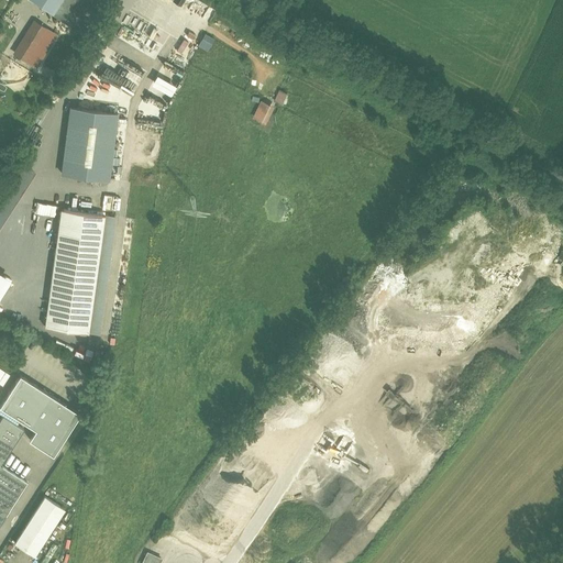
[(36,0),(54,11),(61,0),(36,0)]
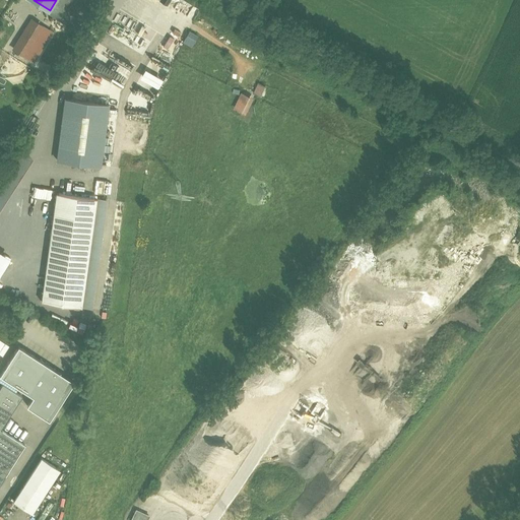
[(56,0),(50,10),(48,12),(66,24),(73,28),(91,0),(56,0)]
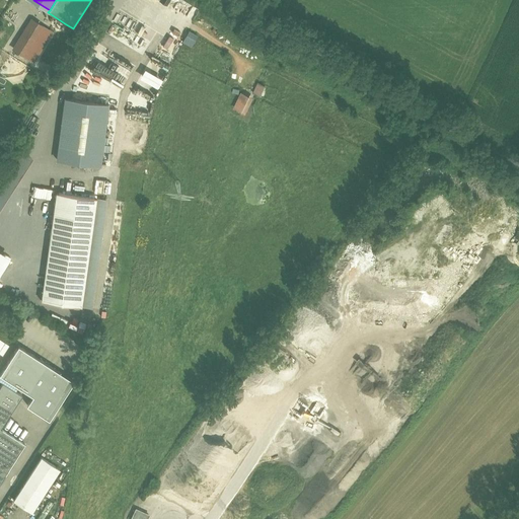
[(43,25),(31,19),(14,48),(24,55),(43,25)]
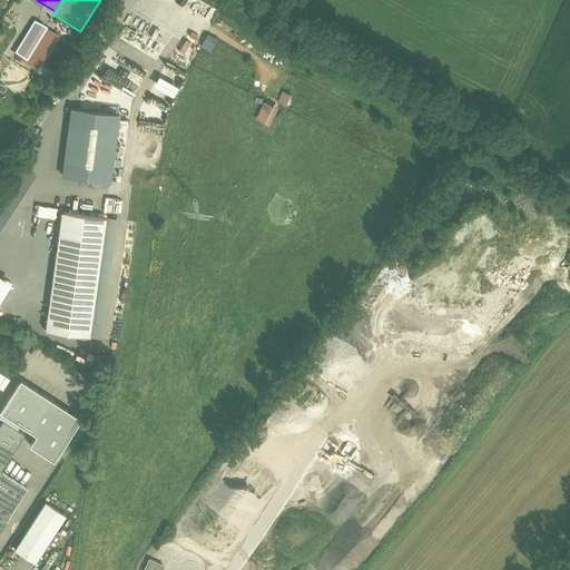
[(58,35),(47,28),(27,60),(39,67),(58,35)]
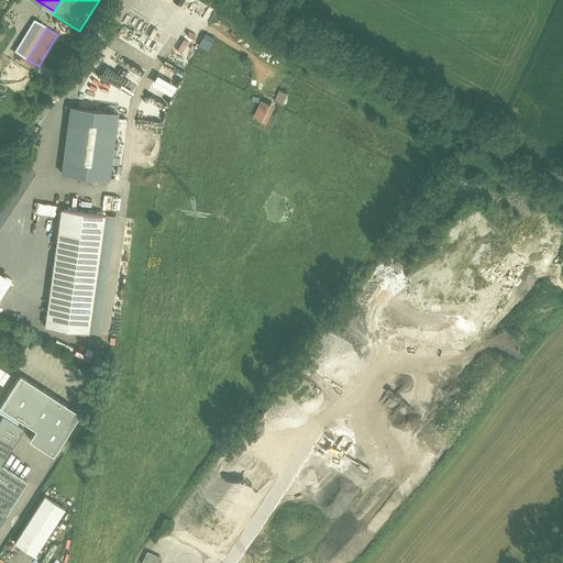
[(88,33),(85,31),(79,37),(83,41),(88,33)]
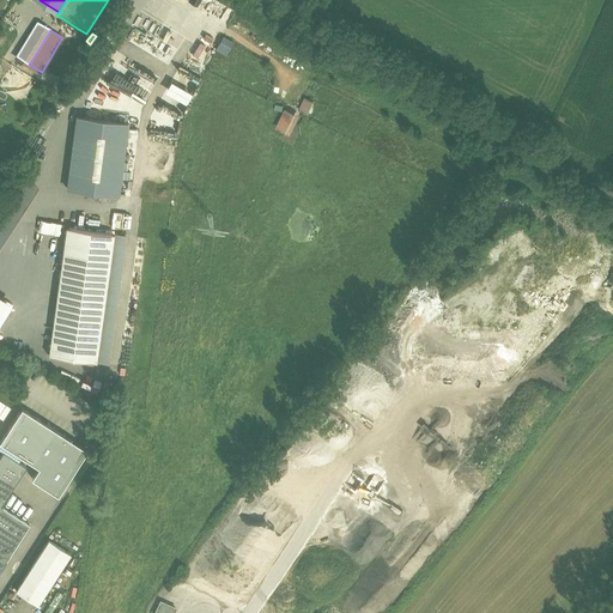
[(232,42),(224,36),(217,49),(225,55),(232,42)]
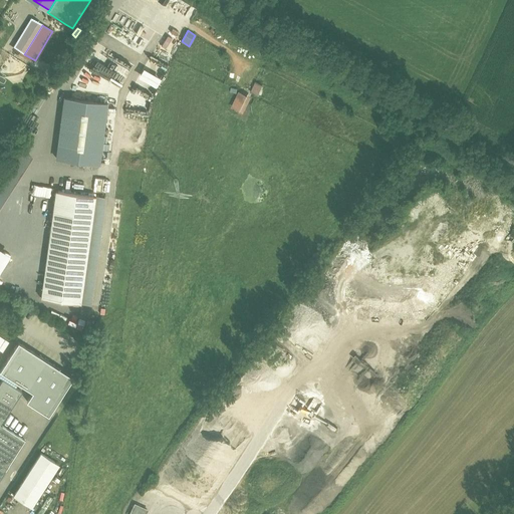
[(142,67),(138,76),(155,85),(160,77),(142,67)]
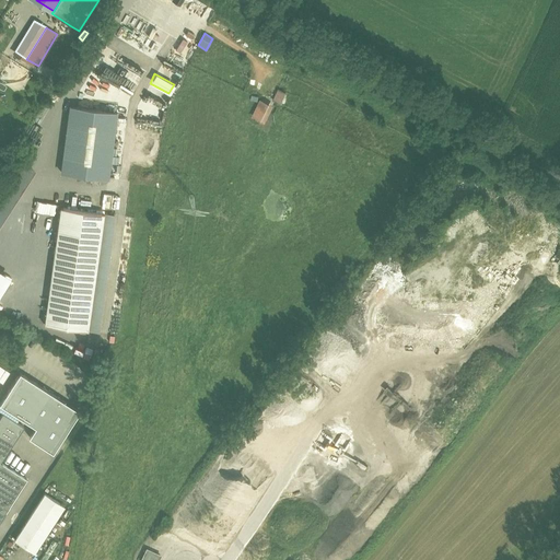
[(287,93),(279,90),(273,101),(281,104),(287,93)]
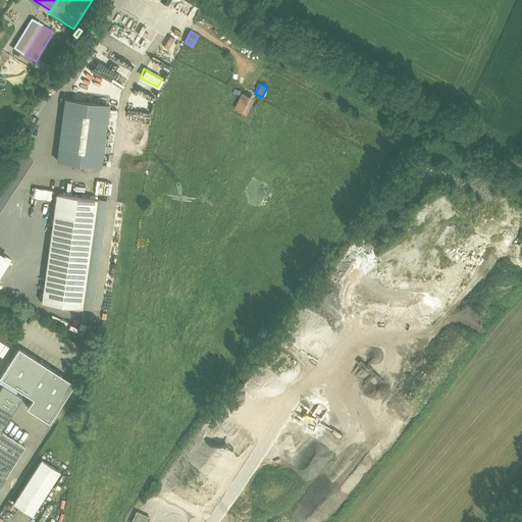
[(255,99),(243,94),(236,108),(248,114),(255,99)]
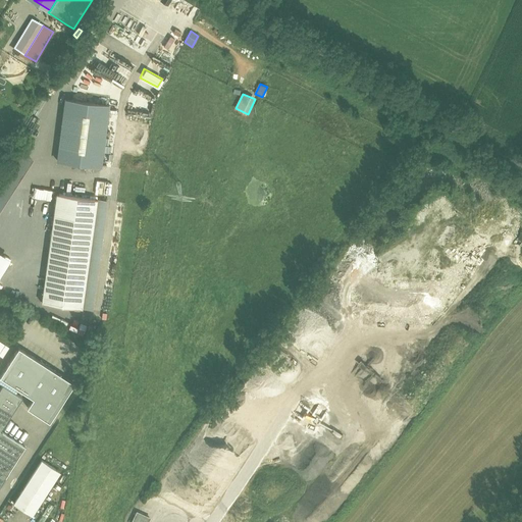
[(109,105),(66,99),(58,160),(101,166),(109,105)]
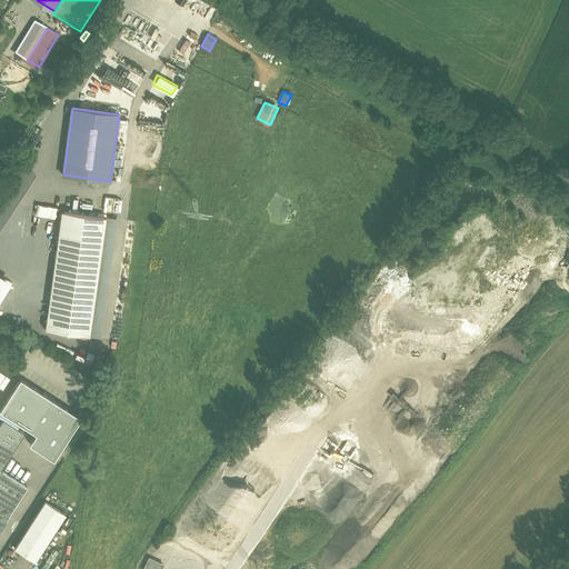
[(0,228),(36,171),(16,159),(0,183),(0,228)]
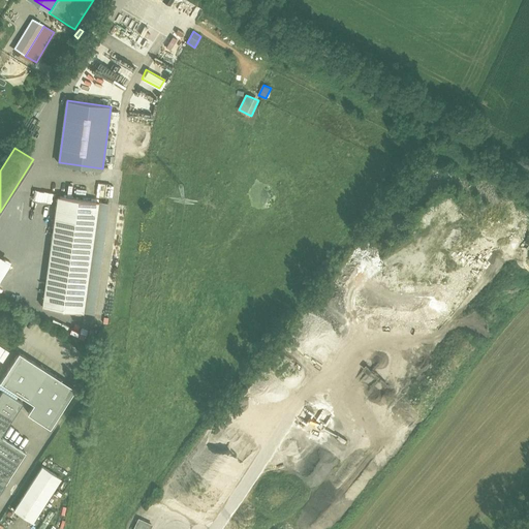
[(99,201),(58,196),(42,307),(84,312),(99,201)]
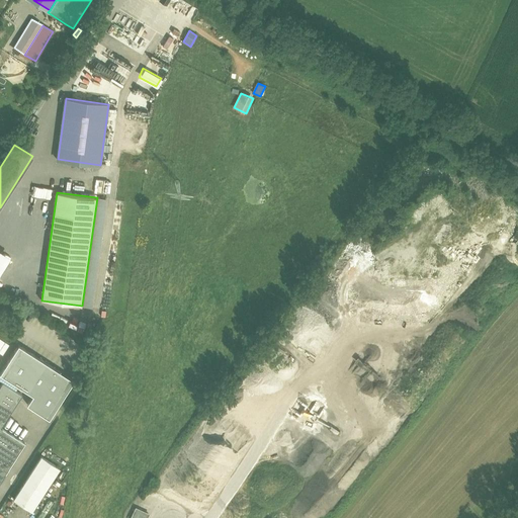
[(0,268),(8,255),(0,250),(0,268)]
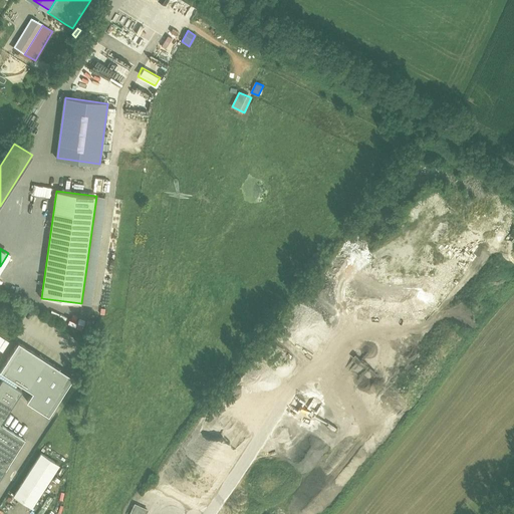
[(74,377),(19,342),(16,346),(1,370),(33,392),(27,402),(49,416),(74,377)]
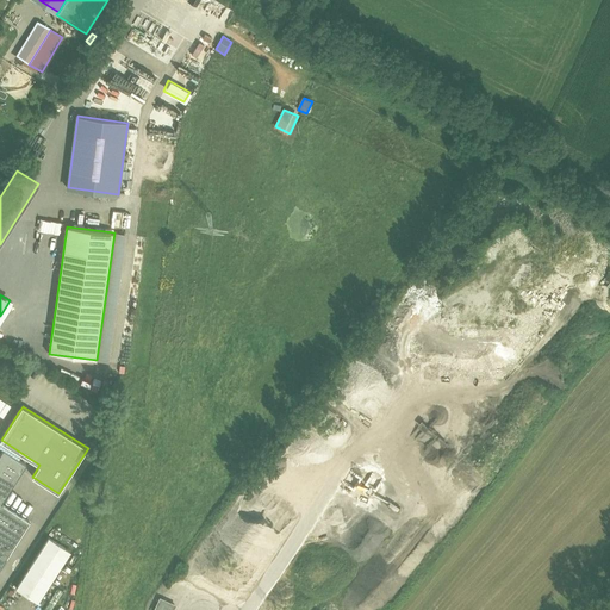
[(5,450),(0,456),(0,502),(2,504),(27,466),(5,450)]
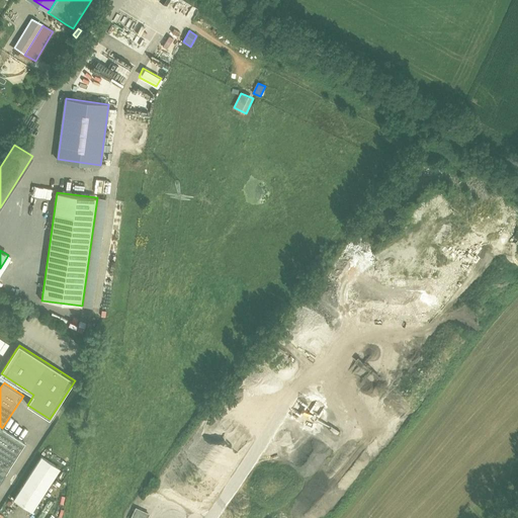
[(2,428),(0,426),(0,484),(26,443),(2,428)]
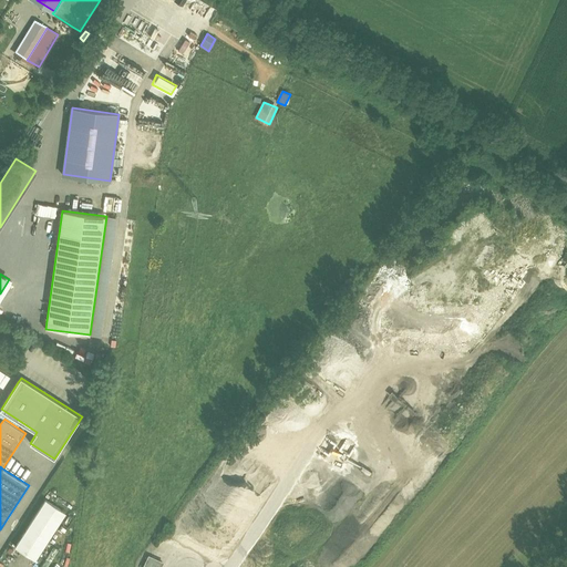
[(47,500),(16,547),(35,560),(66,513),(47,500)]
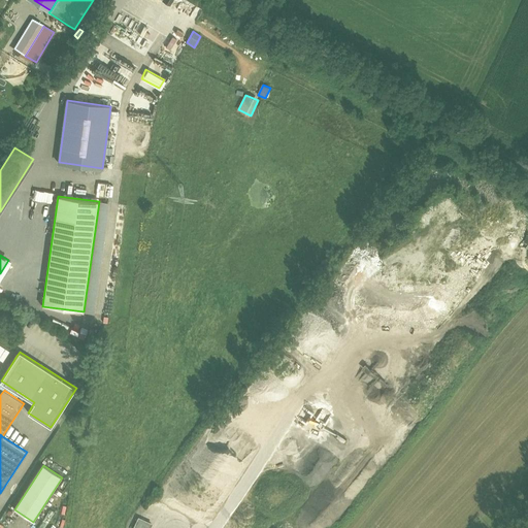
[(150,527),(152,524),(139,518),(134,527),(150,527)]
